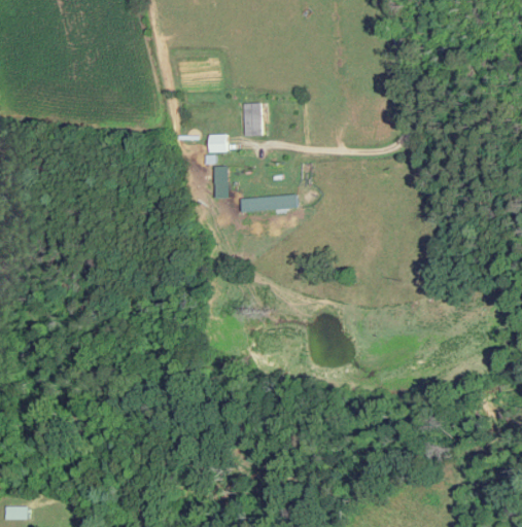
[(245,136),(263,136),(263,103),(245,103),(245,136)]
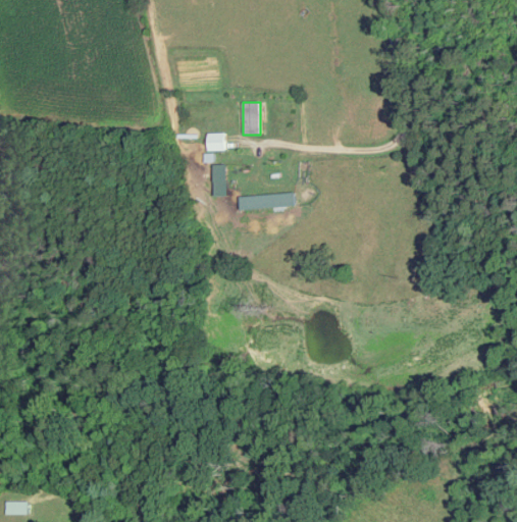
[(207,133),(207,150),(224,150),(224,133),(207,133)]
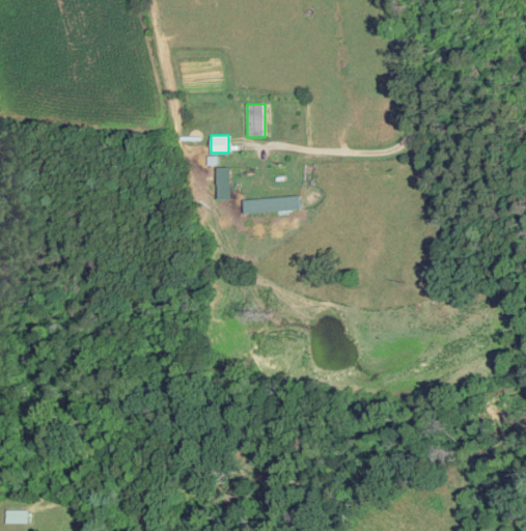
[(215,172),(205,173),(208,186),(216,185),(215,172)]
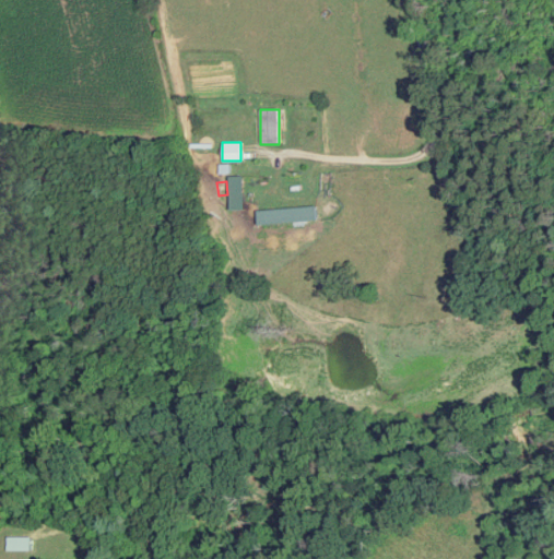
[(256,223),(315,222),(315,207),(256,209),(256,223)]
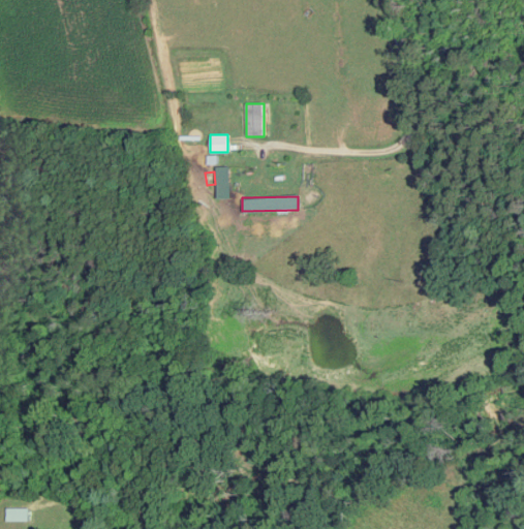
[(27,508),(4,508),(4,522),(27,522),(27,508)]
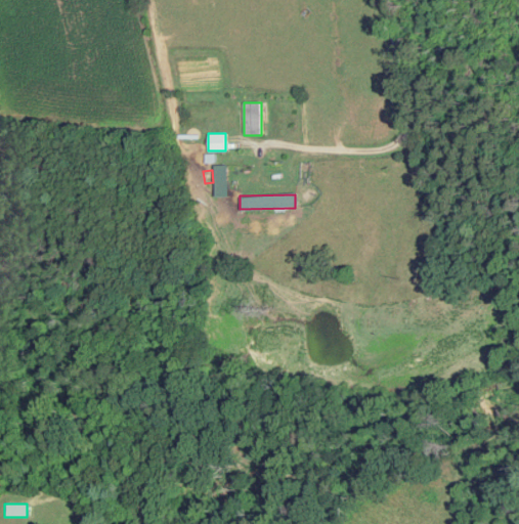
All buildings are outlined.
